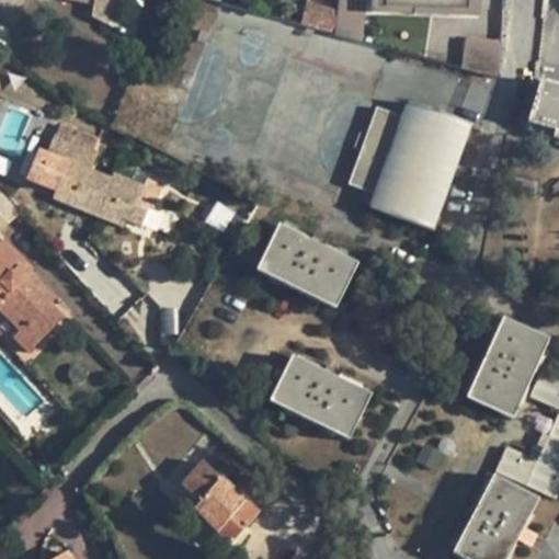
[(94,0),(94,1),(92,15),(106,23),(110,0),(94,0)]
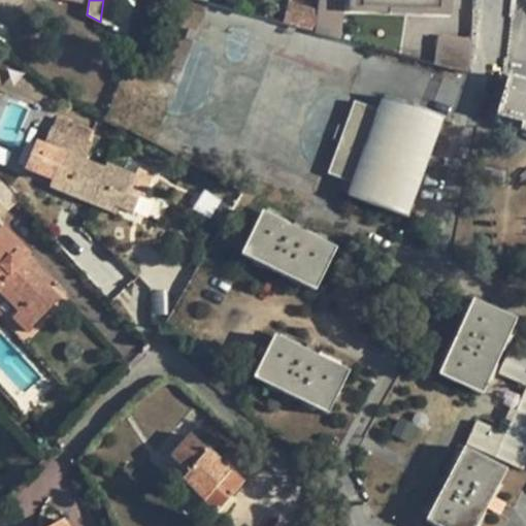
[(338,34),(342,0),(317,0),(314,32),(338,34)]
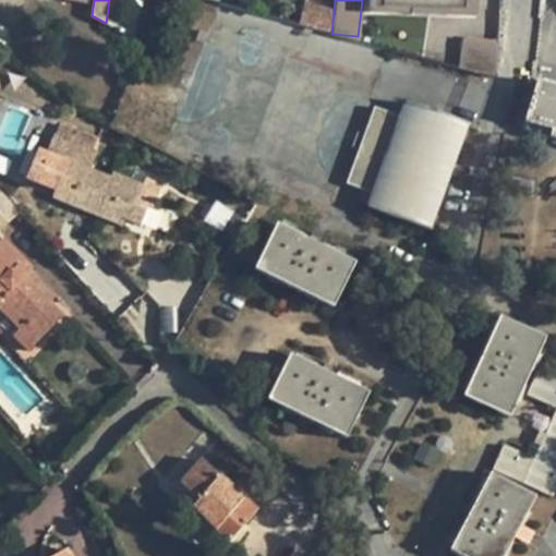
[(493,73),(499,40),(462,34),(456,67),(493,73)]
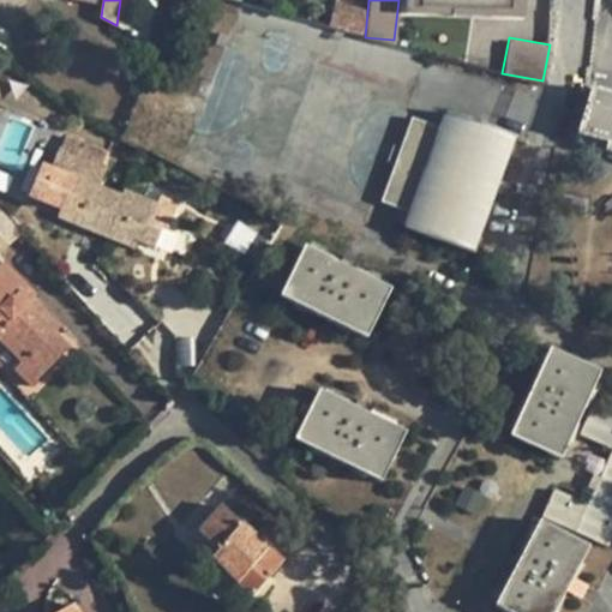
[(611,96),(591,90),(576,133),(607,143),(604,151),(611,154),(611,96)]
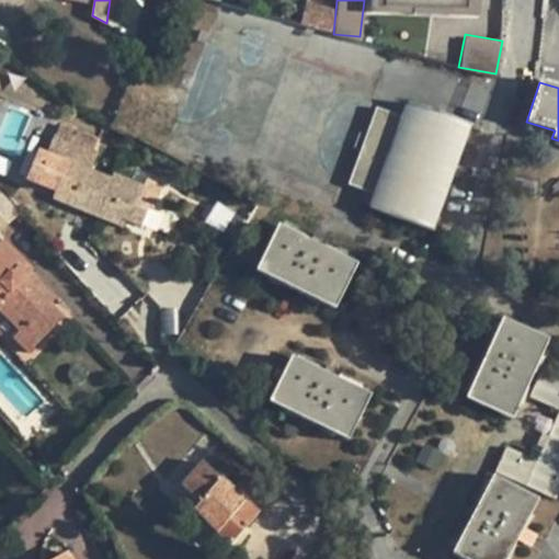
[(376,192),(372,205),(432,228),(469,124),(410,100),(403,116),(377,105),(350,182),(376,192)]
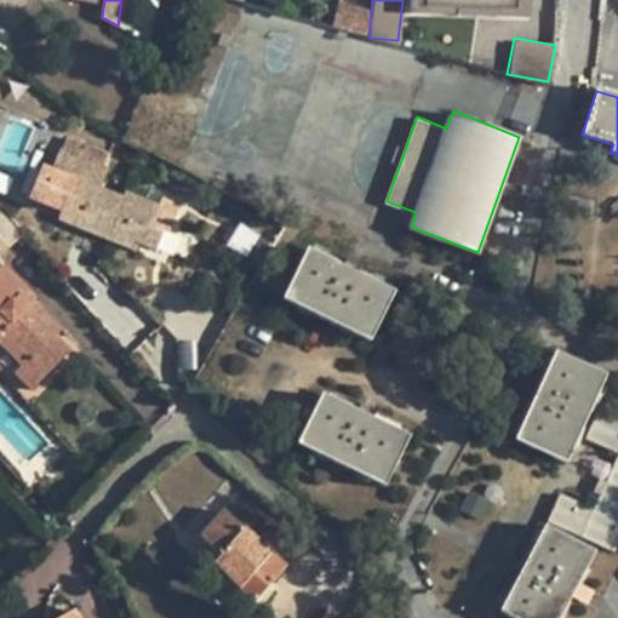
[(170,228),(171,227),(176,212),(159,205),(138,196),(124,189),(122,198),(99,188),(108,167),(59,148),(51,169),(74,177),(58,217),(137,247),(138,239),(158,246),(166,227),(170,228)]
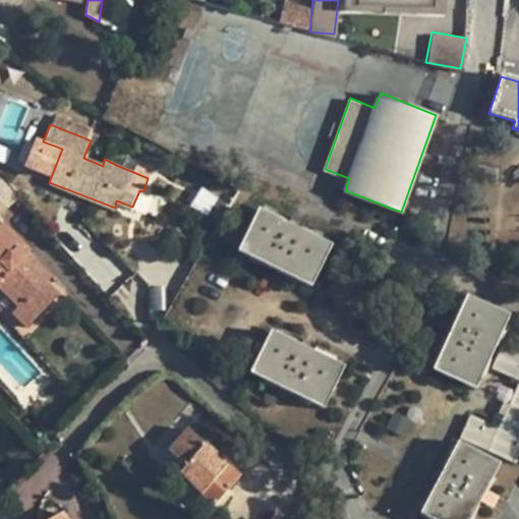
[(136,165),(133,172),(148,178),(151,171),(136,165)]
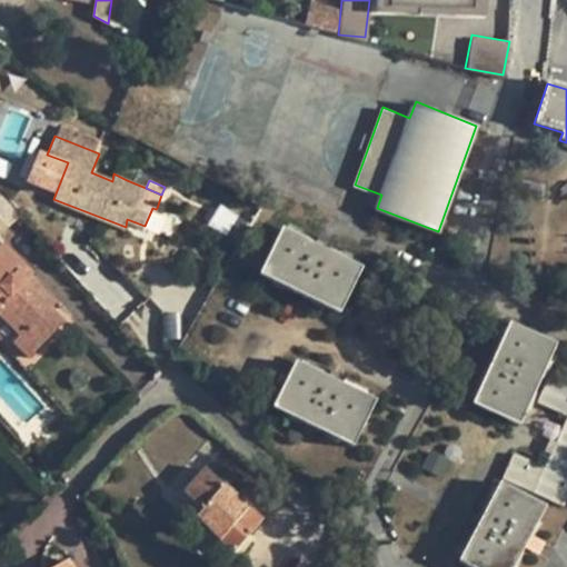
[(0,230),(19,214),(0,191),(0,230)]
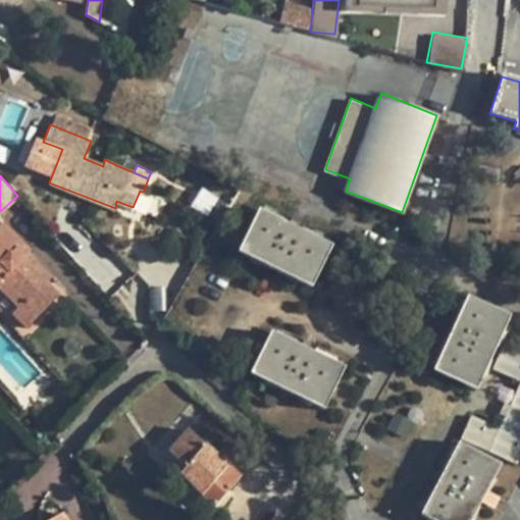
[(259,208),(239,250),(312,286),(332,244),(259,208)]
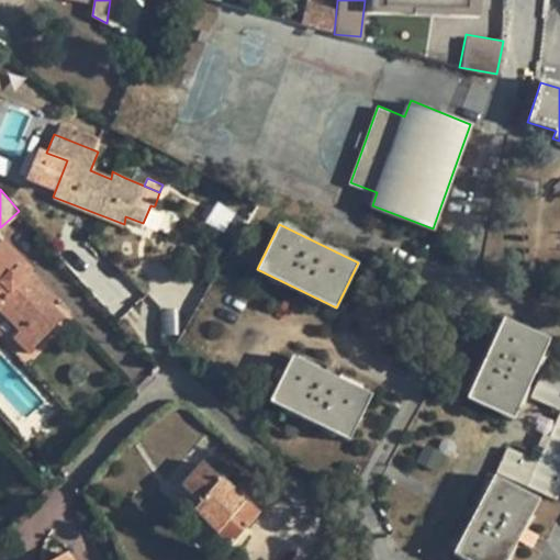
[(2,238),(0,241),(0,306),(22,328),(29,322),(43,337),(64,316),(51,304),(56,298),(31,272),(34,269),(2,238)]
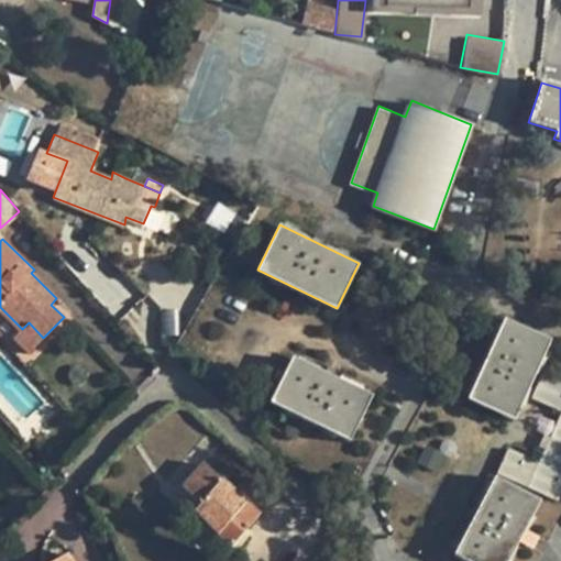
[(503,318),(468,398),(513,420),(550,339),(503,318)]
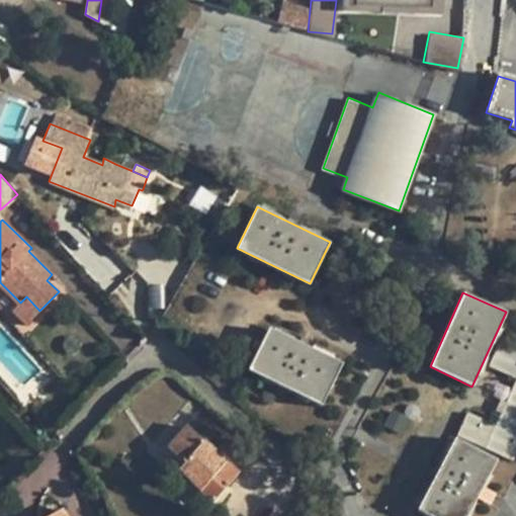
[(29,321),(39,311),(26,296),(20,303),(16,307),(29,321)]
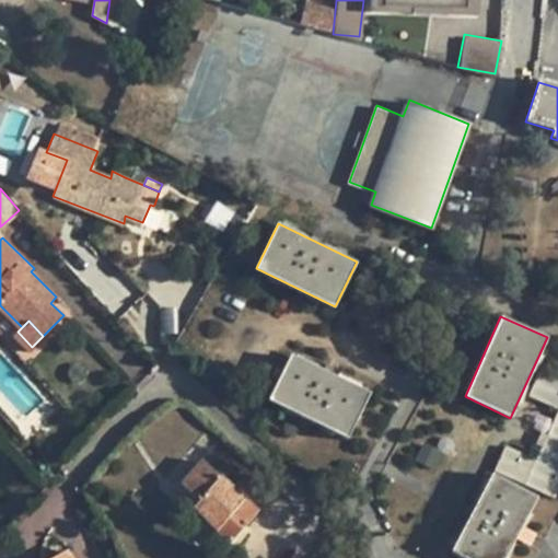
[(292,355),(270,399),(349,438),(371,393),(292,355)]
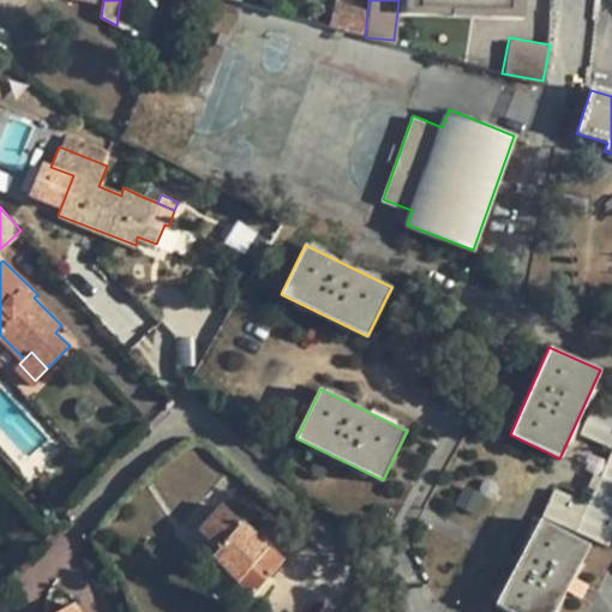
[(577,431),(606,444),(611,430),(611,418),(588,407),(577,431)]
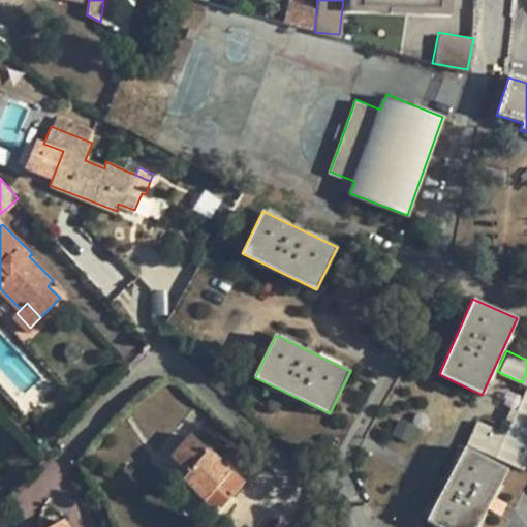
[(190,434),(171,459),(185,473),(182,478),(216,513),(244,481),(208,448),(207,451),(190,434)]
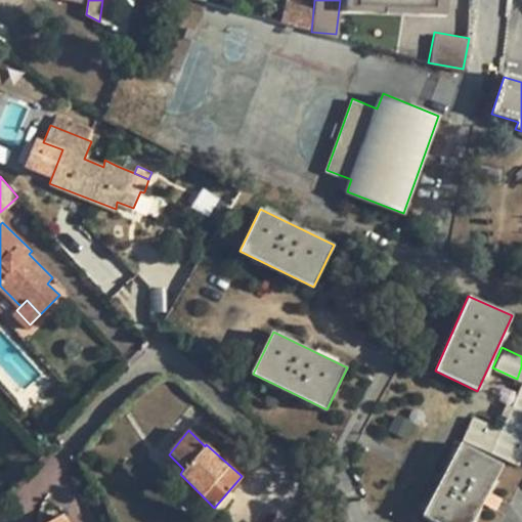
[(461,444),(422,515),(434,521),(471,521),(502,467),(461,444)]
